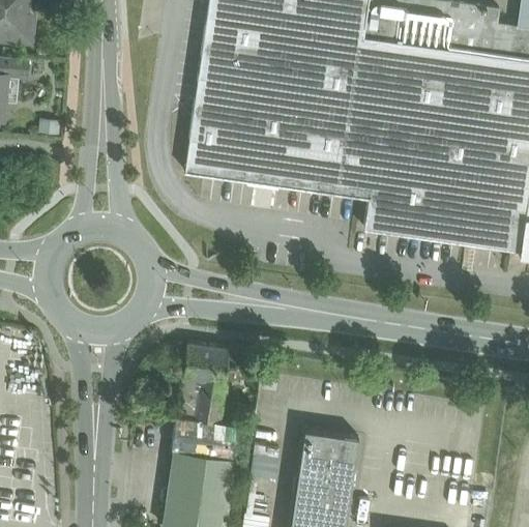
[(0,0),(0,41),(16,44),(17,34),(25,35),(27,0),(0,0)]
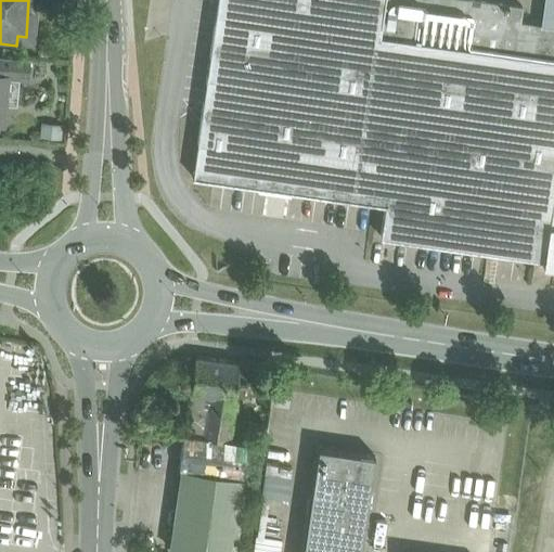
[(524,10),(452,0),(219,0),(194,180),(194,181),(386,208),(382,241),(545,264),(545,262),(551,230),(553,212),(553,29),(543,28),(544,20),(535,18),(533,27),(522,26),(524,10)]
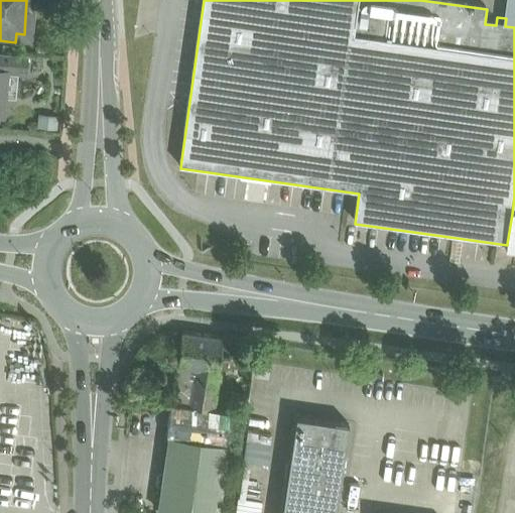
[(27,57),(0,55),(0,73),(5,74),(5,75),(17,76),(25,77),(27,57)]
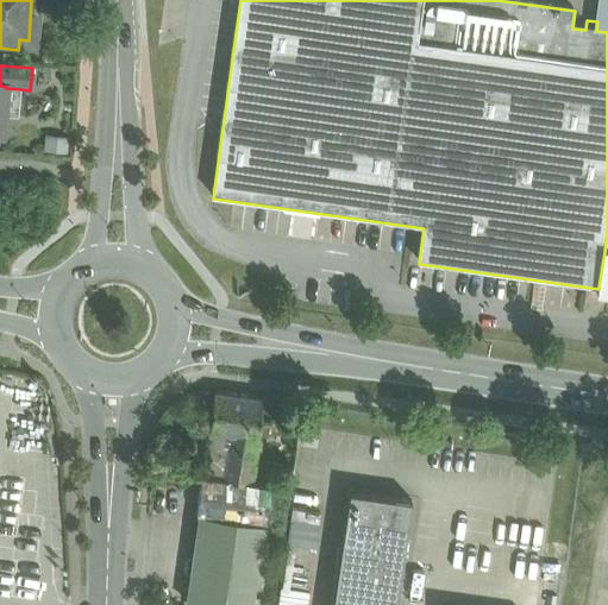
[(6,88),(2,131),(17,132),(20,89),(6,88)]
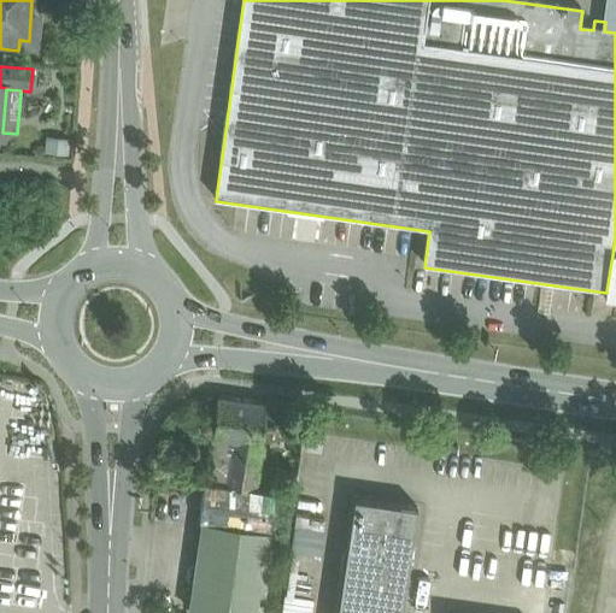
[(615,235),(612,255),(606,292),(606,293),(605,299),(615,300),(615,235)]
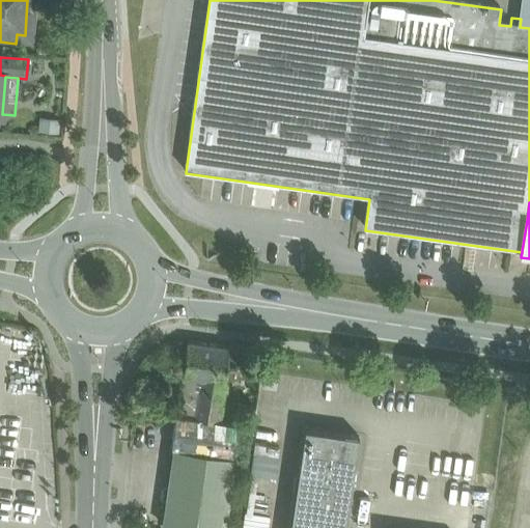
[(230,350),(189,344),(184,379),(184,380),(224,386),(230,350)]
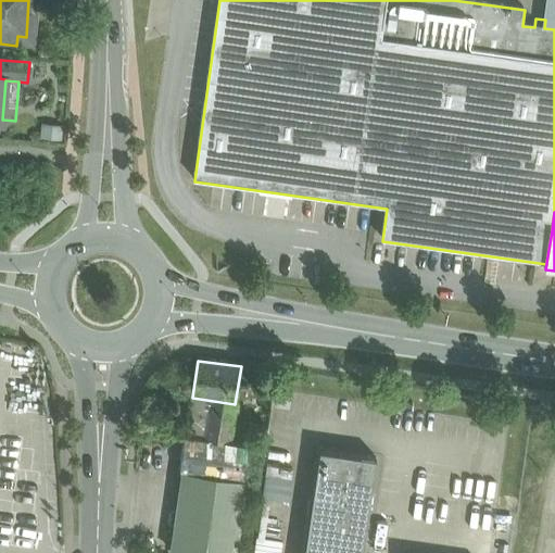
[(235,404),(192,398),(192,397),(191,397),(180,473),(185,474),(186,473),(248,482),(252,448),(229,444),(235,404)]
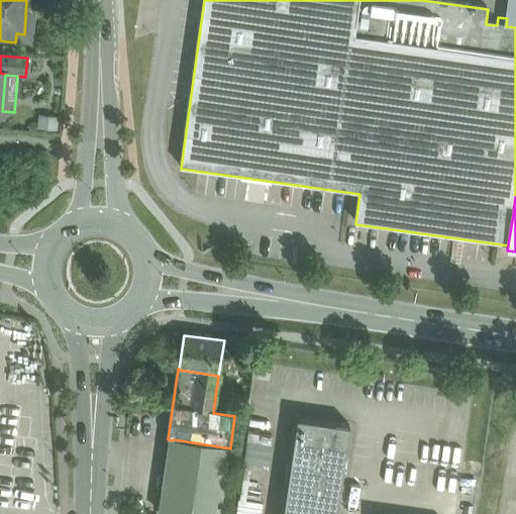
[(336,513),(350,427),(297,419),(283,513),(336,513)]
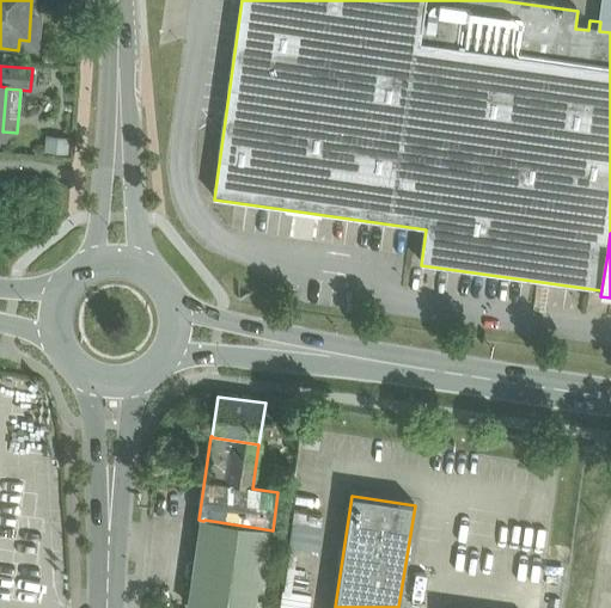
[(297,513),(291,546),(317,551),(323,517),(297,513)]
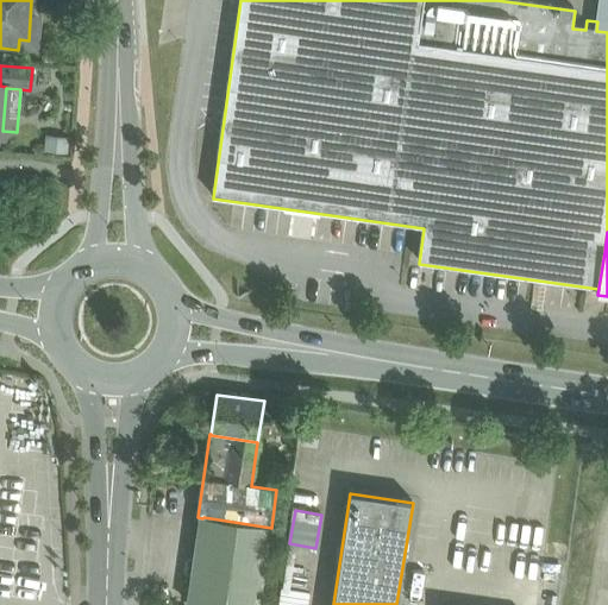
[(258,604),(271,528),(204,517),(202,518),(190,604),(258,604)]
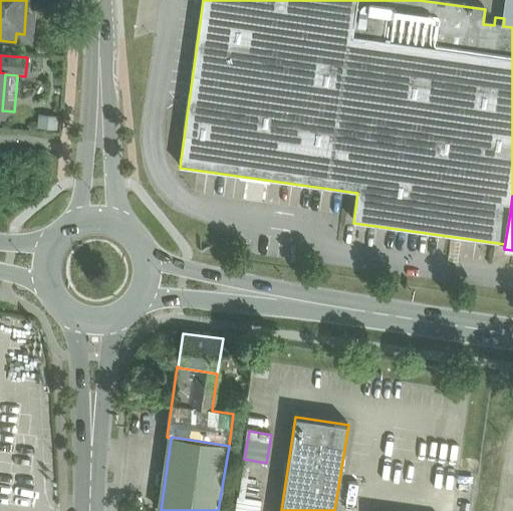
All buildings are outlined.
